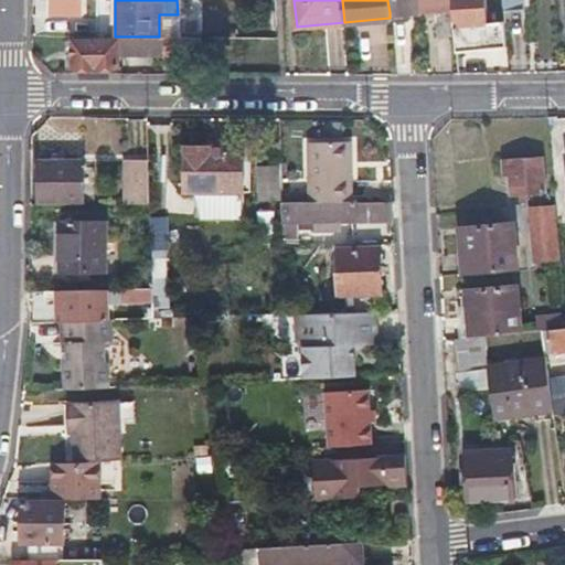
[(387,0),(390,12),(419,9),(417,0),(387,0)]
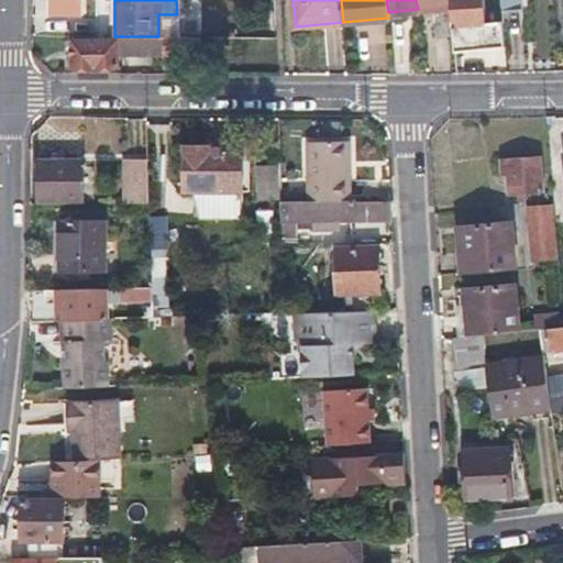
[(416,0),(418,9),(449,7),(448,0),(416,0)]
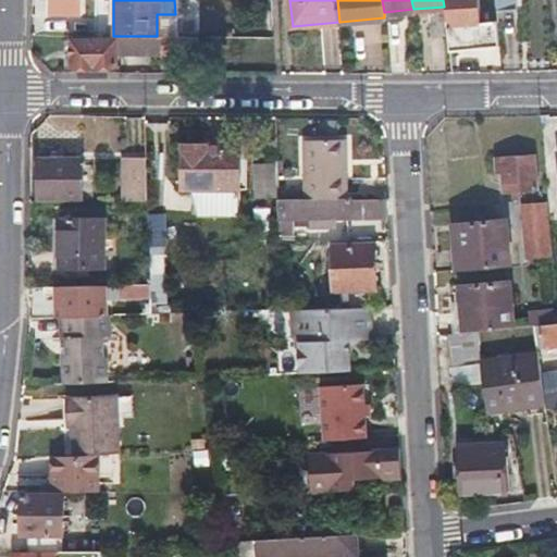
[(443,0),(444,7),(448,49),(498,45),(496,21),(480,21),(477,0),(443,0)]
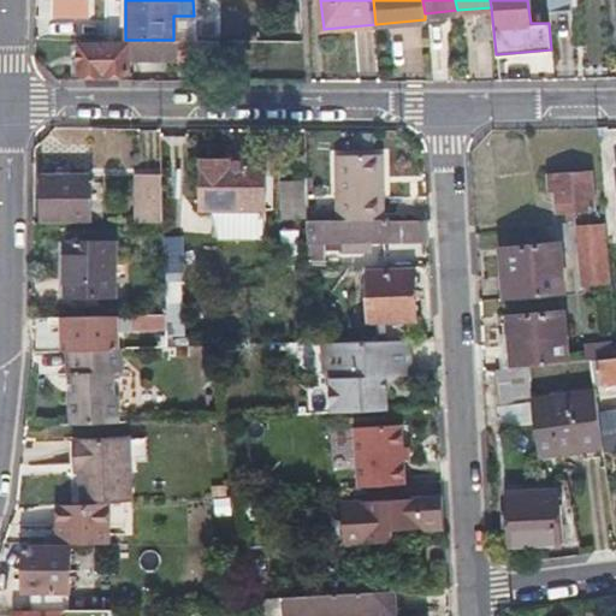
[(546,0),(548,12),(556,11),(564,10),(562,0),(546,0)]
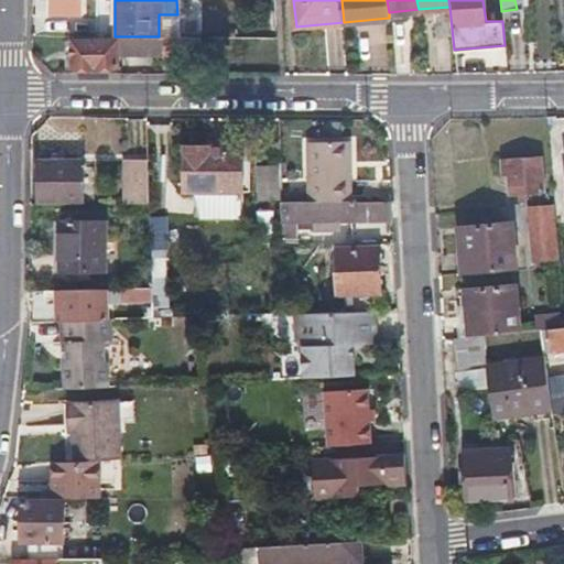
[(194,38),(159,36),(115,36),(115,40),(69,40),(71,66),(114,66),(114,54),(161,55),(161,67),(194,66),(194,38)]
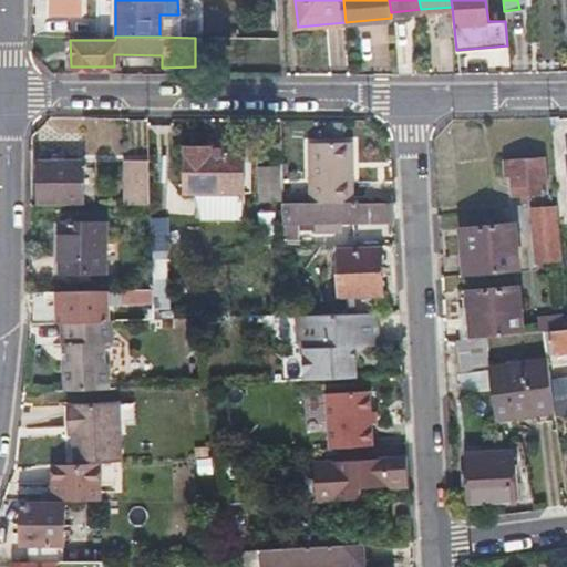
[(309,206),(352,206),(351,146),(309,146),(309,206)]
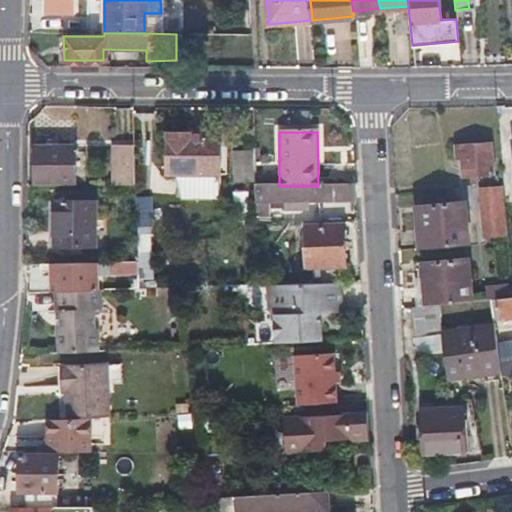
[(221,167),(221,152),(221,138),(208,138),(207,133),(170,133),(170,167),(221,167)]
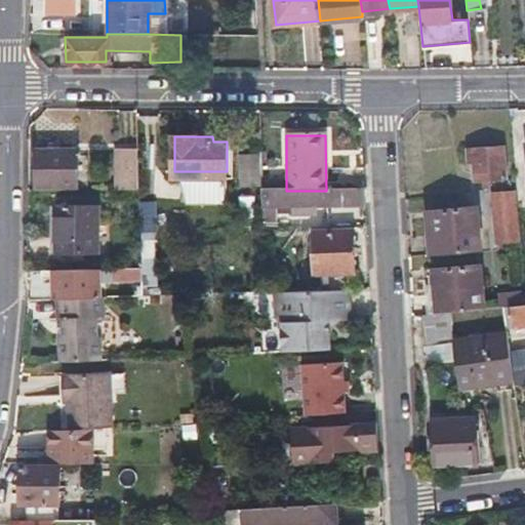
[(467,149),(468,155),(468,162),(474,161),(476,182),(508,178),(505,146),(467,149)]
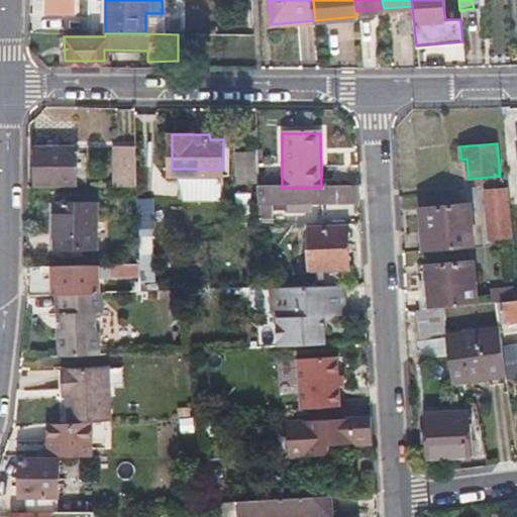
[(35,147),(34,165),(34,182),(76,182),(76,146),(35,147)]
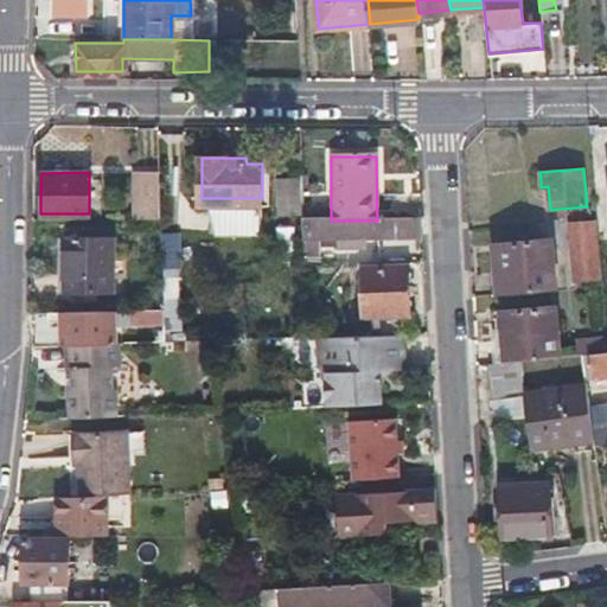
[(161,216),(160,195),(160,172),(136,172),(136,216),(161,216)]
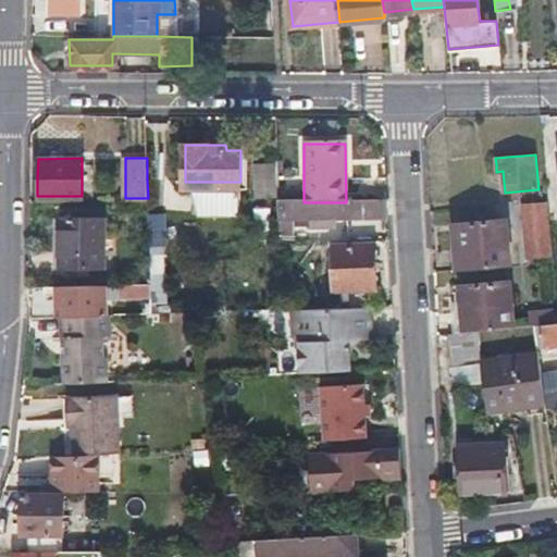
[(351,202),(346,202),(304,202),(277,202),(277,222),(353,220),(351,202)]
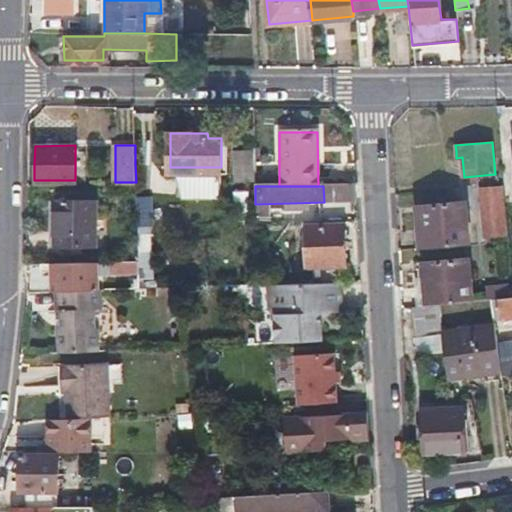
[(323,186),(324,202),(355,202),(354,186),(323,186)]
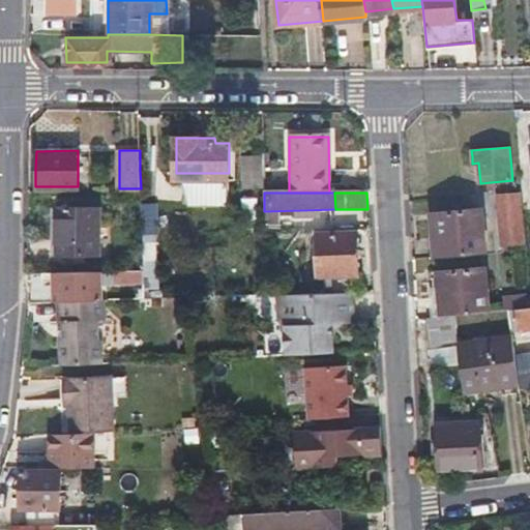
[(498,195),(500,219),(503,243),(523,241),(519,194),(498,195)]
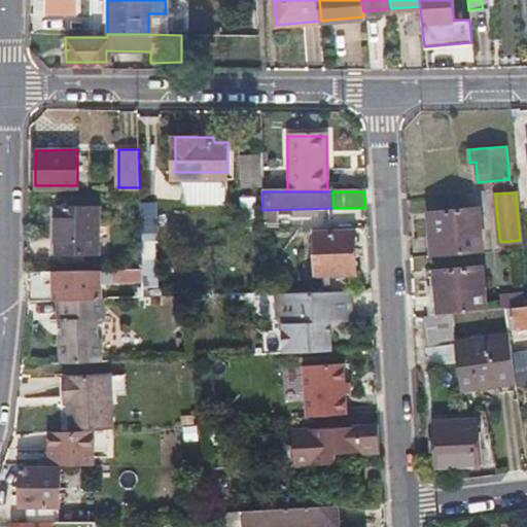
[(54,252),(75,252),(97,252),(97,206),(54,206),(54,252)]
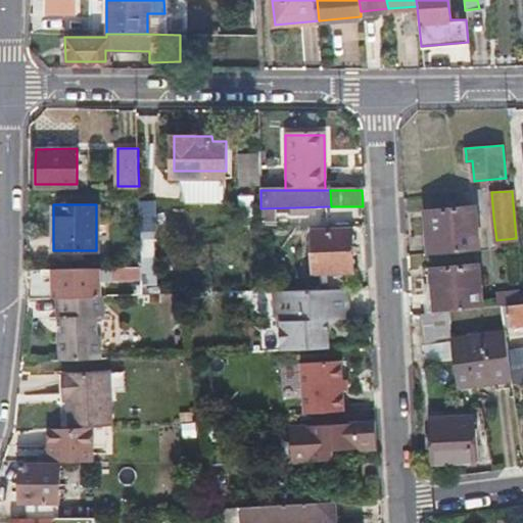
[(480,249),(478,229),(476,207),(421,212),(426,255),(480,249)]
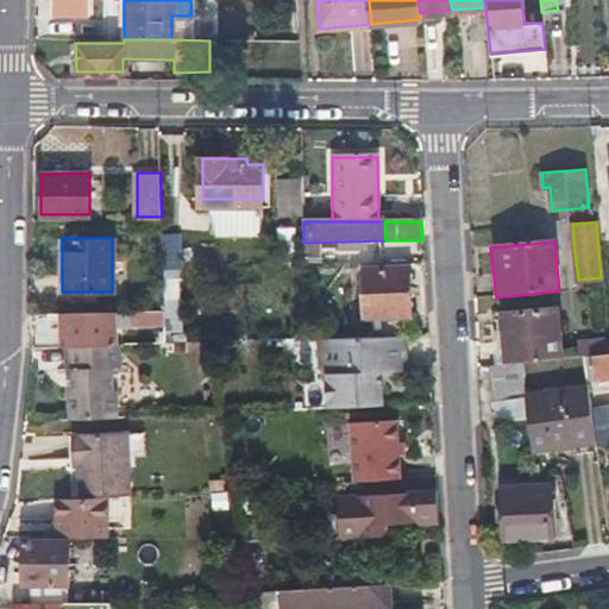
[(408,322),(408,299),(408,274),(365,274),(364,322),(374,322),(408,322)]
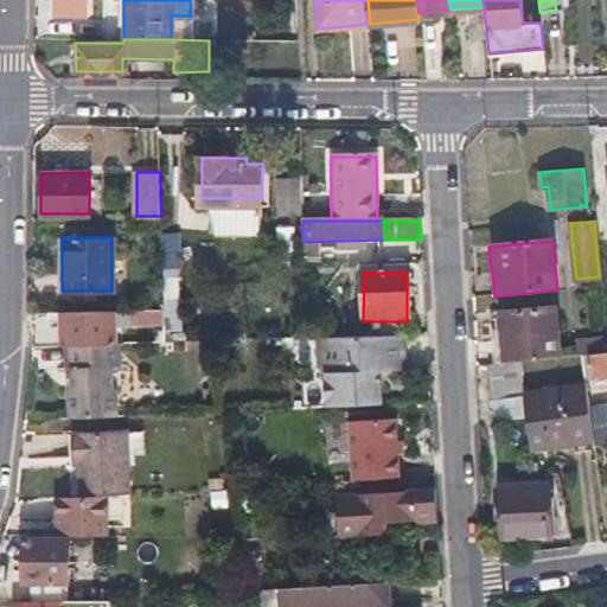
[(512,364),(524,363),(562,357),(556,307),(506,313),(512,364)]
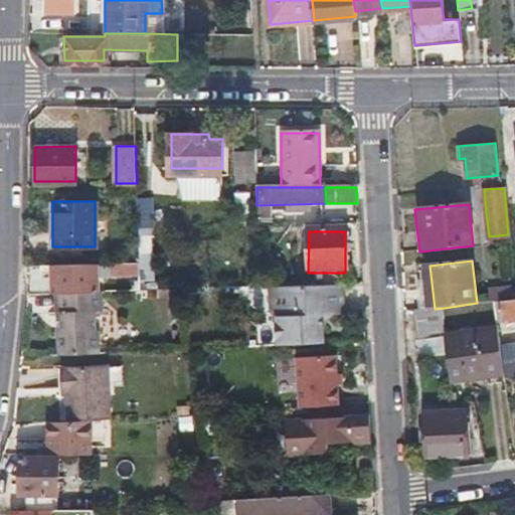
[(96,273),(137,273),(137,263),(96,264),(96,273)]
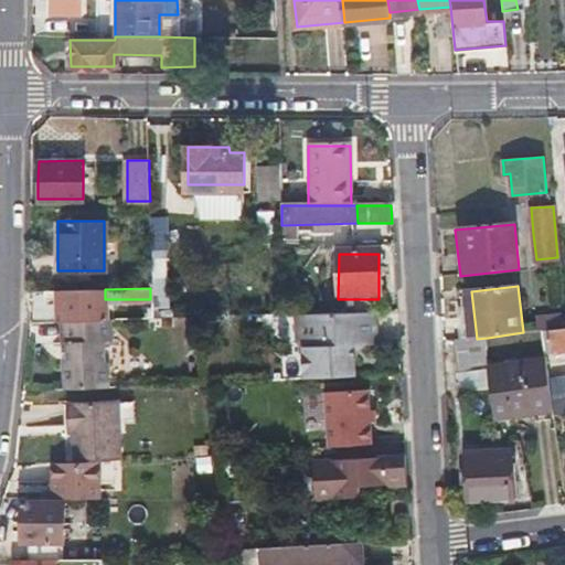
[(62,319),(105,319),(105,299),(105,289),(59,289),(59,319),(62,319)]
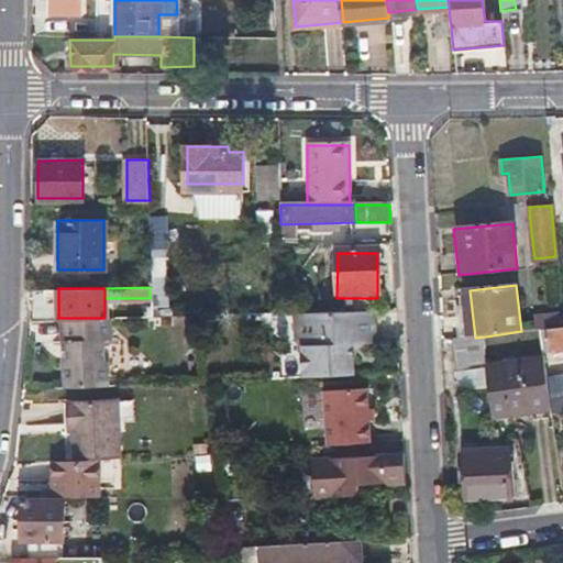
[(378,316),(377,298),(345,298),(345,316),(375,316),(378,316)]
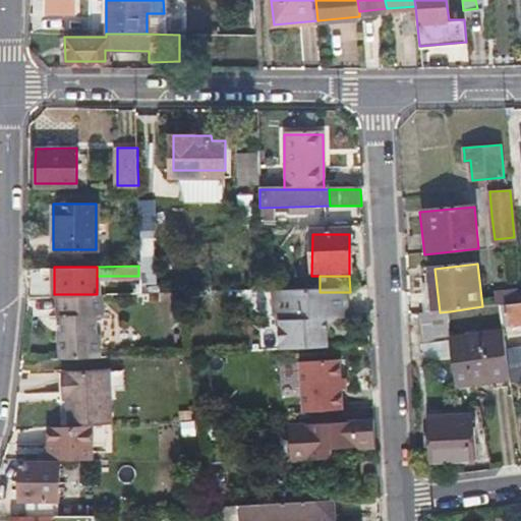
[(520,287),(500,290),(502,302),(520,299),(520,287)]
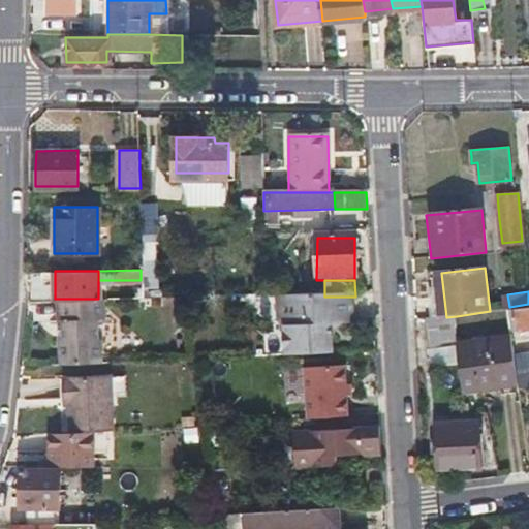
[(324,297),(276,297),(276,323),(285,327),(286,356),(334,354),(333,339),(325,334),(332,328),(354,327),(352,297),(324,297)]
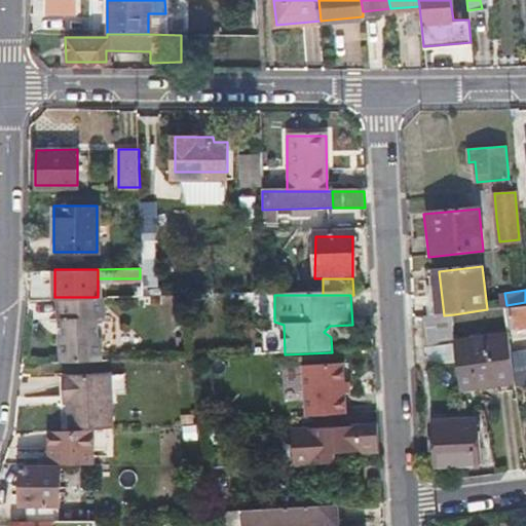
[(103,297),(98,297),(58,297),(58,316),(61,316),(61,332),(57,332),(58,360),(101,359),(100,337),(97,337),(97,316),(104,316),(103,297)]
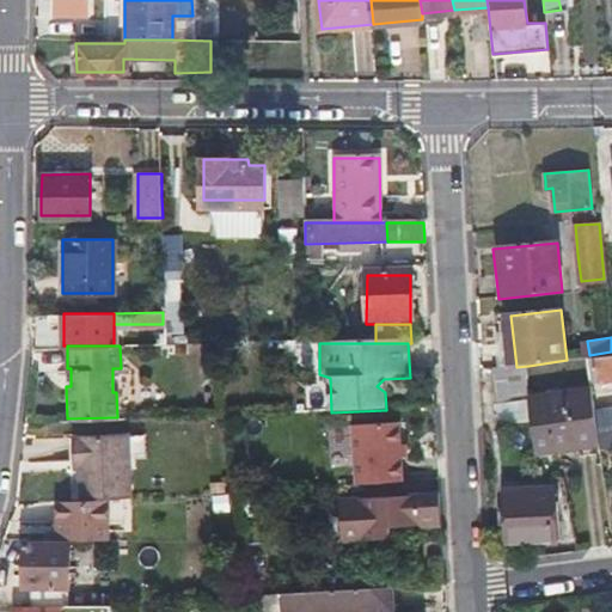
[(531,403),(528,366),(516,367),(493,369),(496,409),(532,407),(531,403)]
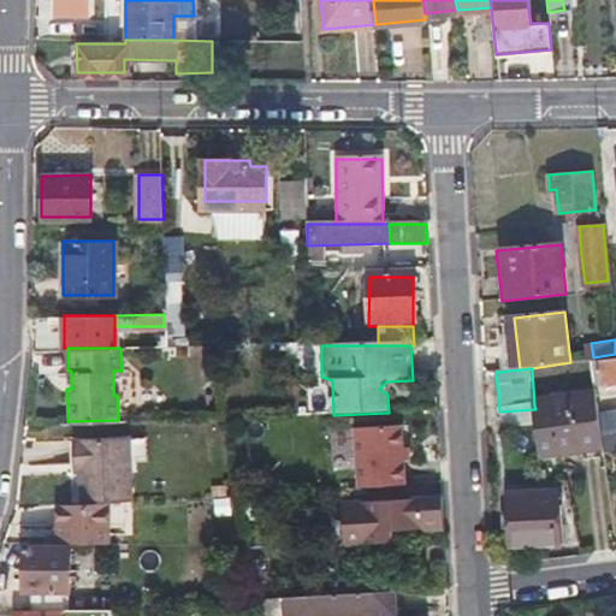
[(597,400),(534,406),(535,409),(539,458),(603,452),(597,400)]
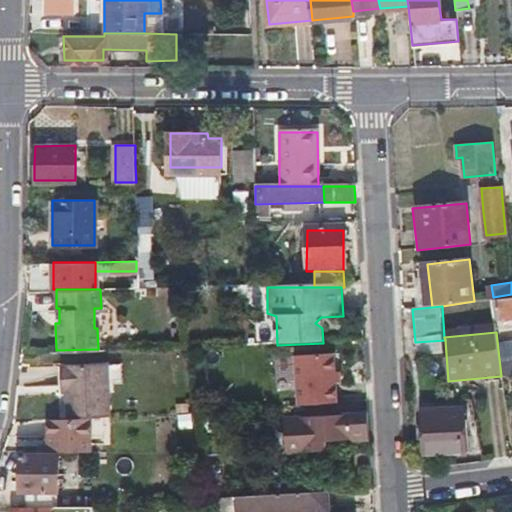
[(298,357),(301,407),(339,405),(335,356),(298,357)]
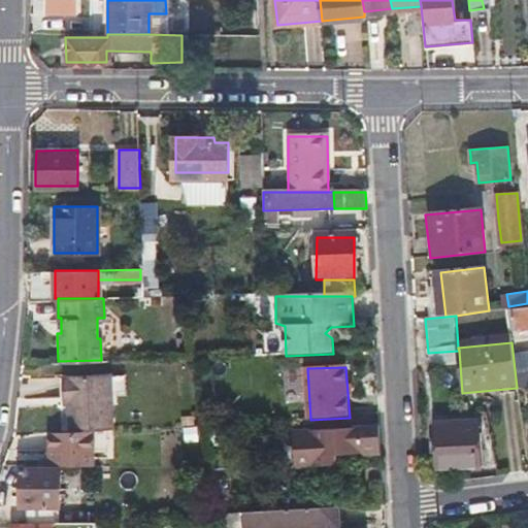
[(109,372),(87,373),(63,374),(64,394),(69,394),(69,401),(69,429),(97,428),(111,428),(109,372)]
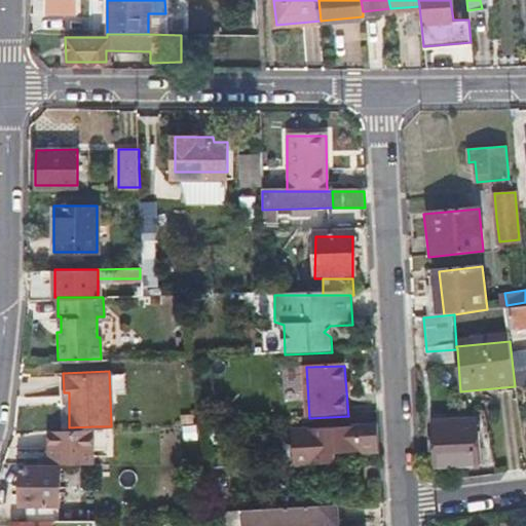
[(478,465),(476,444),(476,422),(436,424),(438,466),(478,465)]
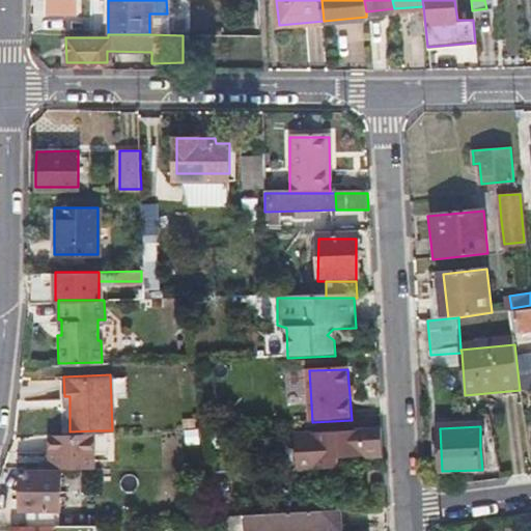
[(70,431),(49,432),(44,466),(95,467),(98,430),(70,431)]
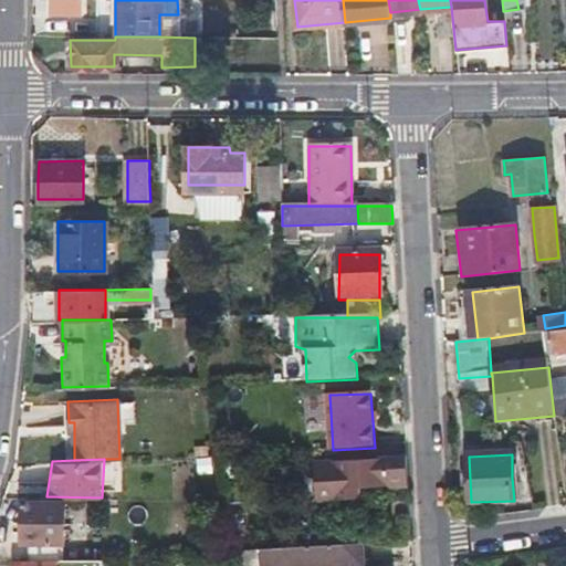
[(316,462),(316,480),(316,499),(357,498),(356,486),(408,485),(408,459),(316,462)]
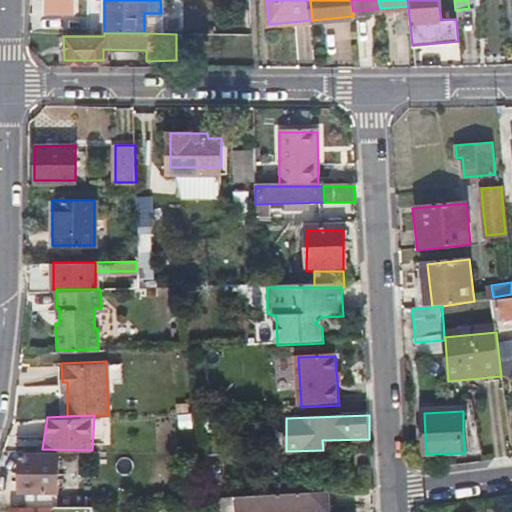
[(28,504),(55,504),(54,489),(58,489),(58,453),(22,452),(21,488),(28,489),(28,504)]
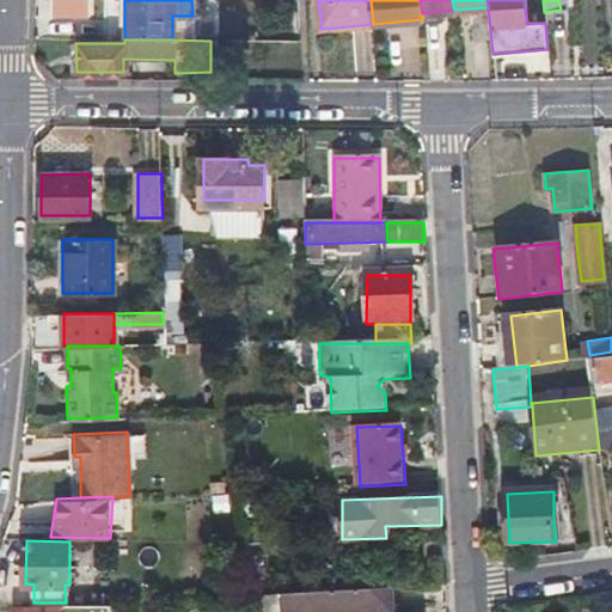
[(283,611),(344,611),(363,611),(397,611),(397,587),(282,592),(283,603),(283,611)]
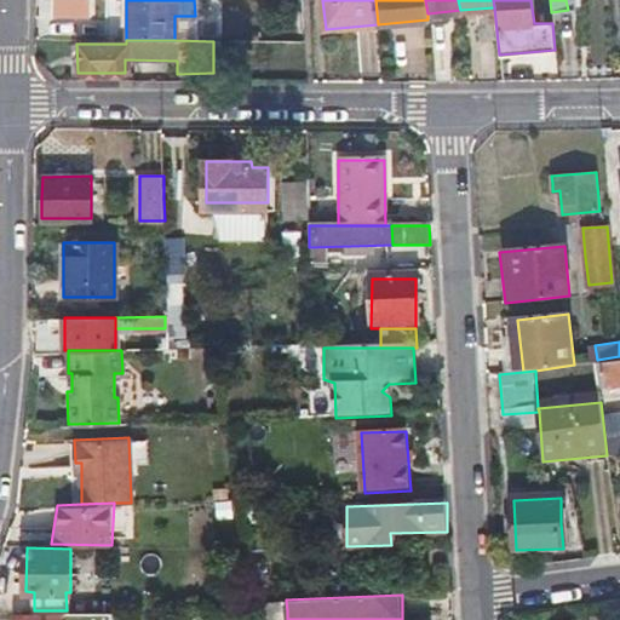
[(271,619),(271,612),(287,610),(286,600),(257,601),(259,619),(271,619)]
